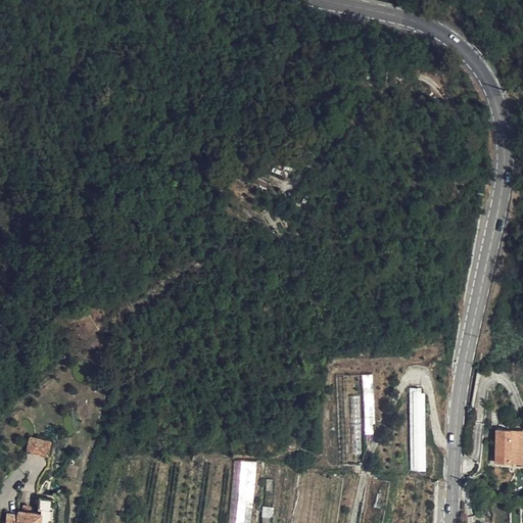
[(378,103),(383,117),(389,116),(384,101),(378,103)]
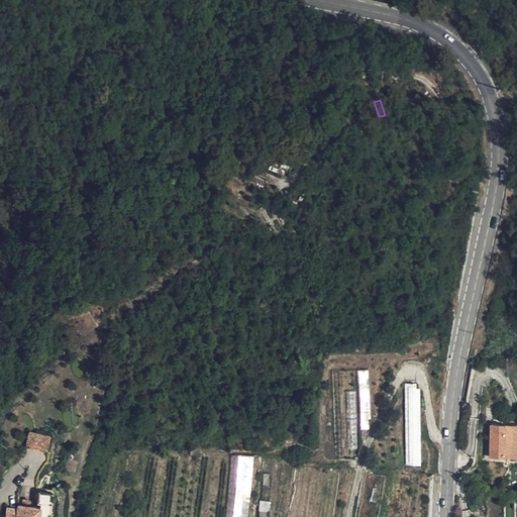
[(187,164),(183,172),(189,175),(189,177),(200,181),(204,170),(187,164)]
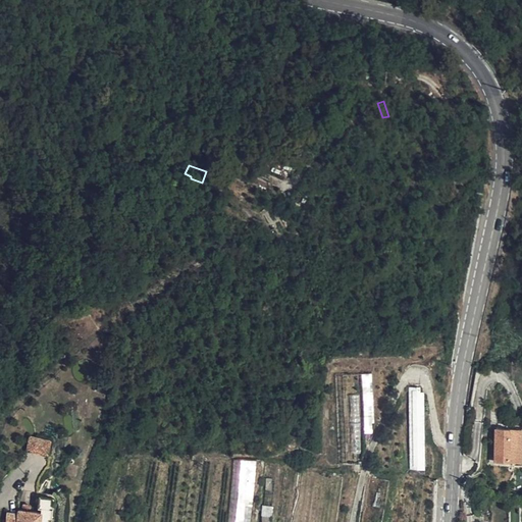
[(207,185),(211,173),(206,171),(202,183),(207,185)]
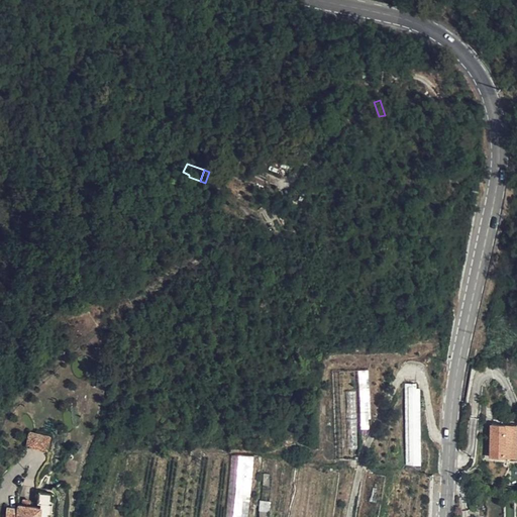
[(358,371),(360,429),(370,429),(368,371),(358,371)]
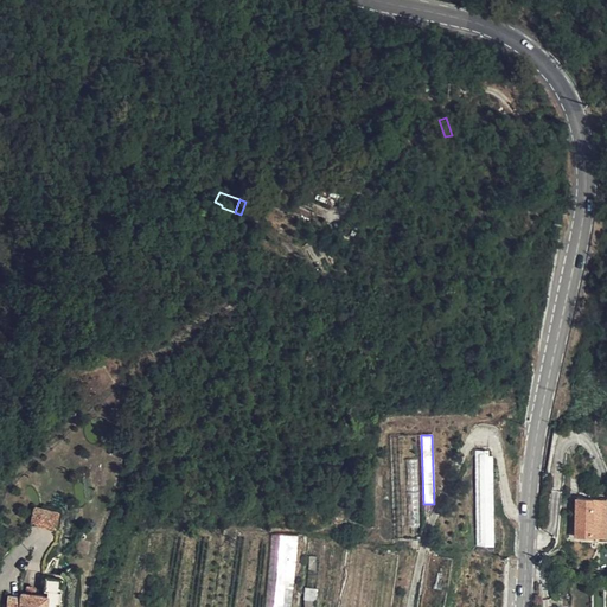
[(494,547),(492,451),(474,451),(478,547),(494,547)]
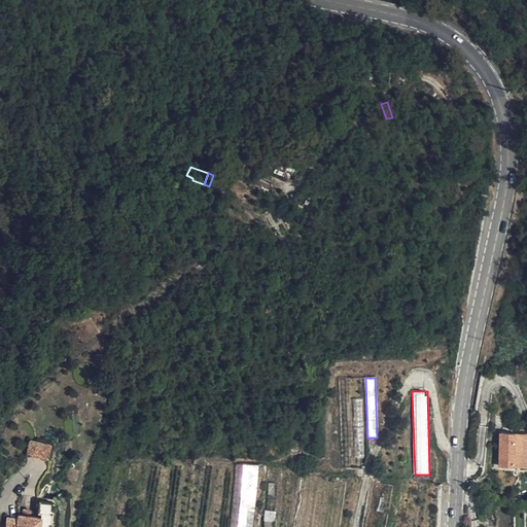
[(516,437),(489,436),(488,469),(516,470),(516,437)]
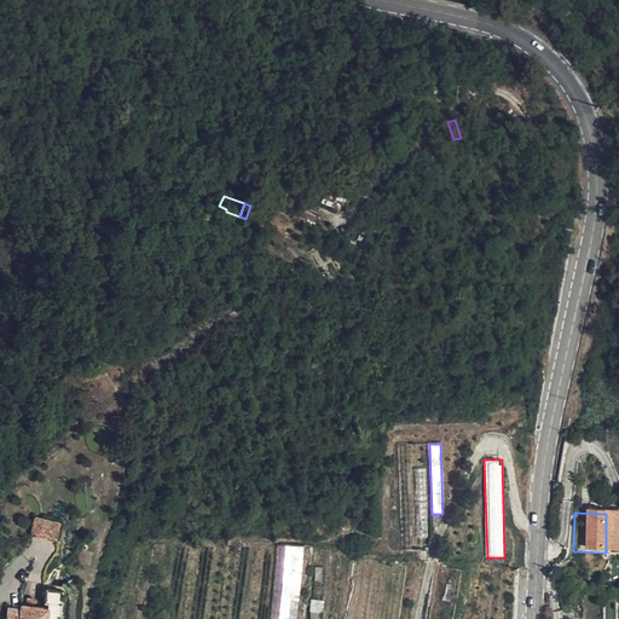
[(61,537),(63,520),(39,516),(35,533),(61,537)]
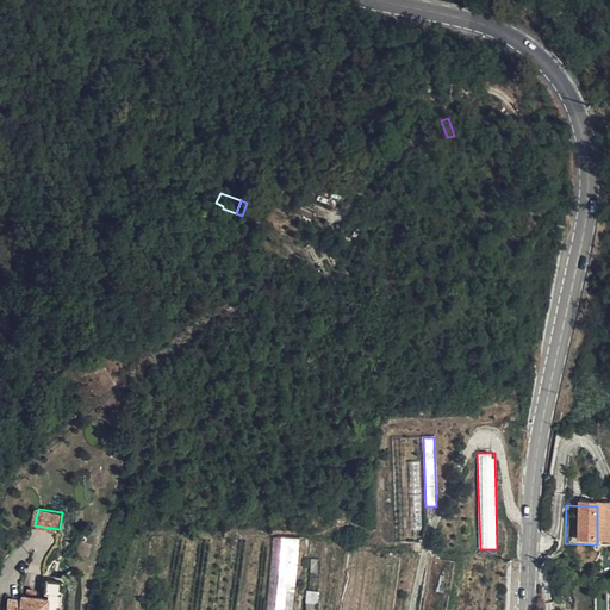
[(292,609),(297,539),(271,537),(267,609),(292,609)]
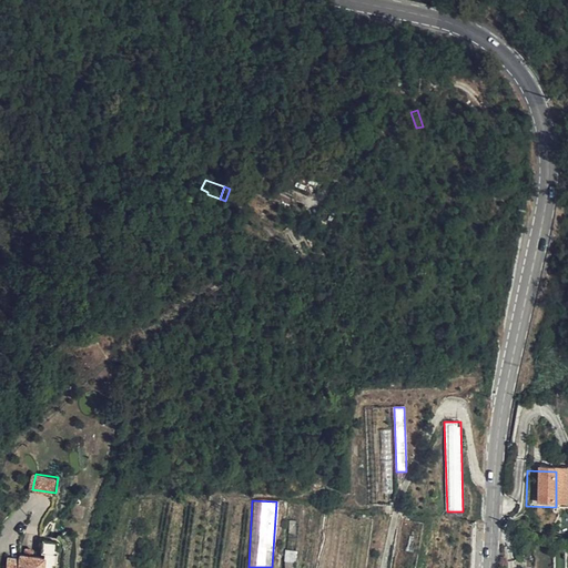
[(10,567),(59,567),(61,543),(46,541),(44,559),(23,557),(23,561),(11,561),(10,567)]
